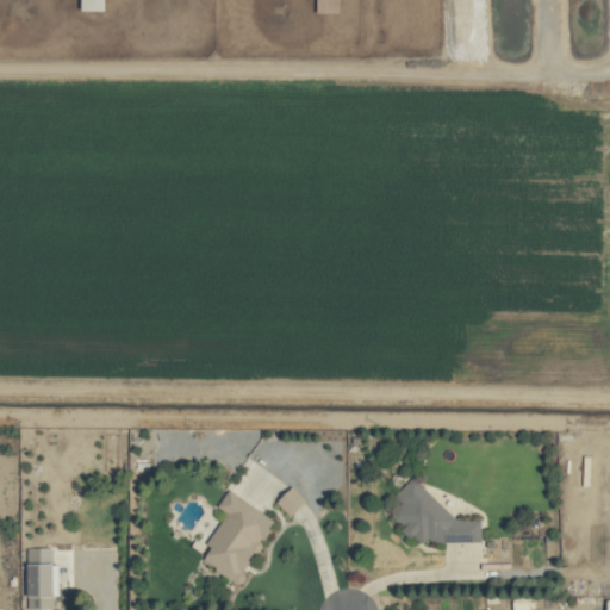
[(81,0),(82,10),(106,10),(105,0),(81,0)]
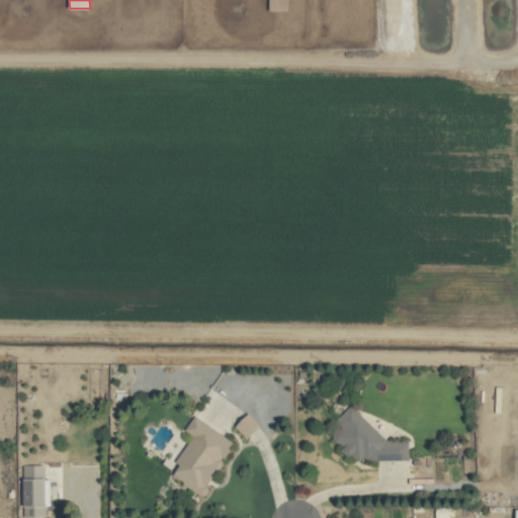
[(409,459),(409,439),(390,440),(350,405),(339,417),(339,428),(331,437),(351,455),(355,450),(355,464),(363,455),(368,460),(409,459)]
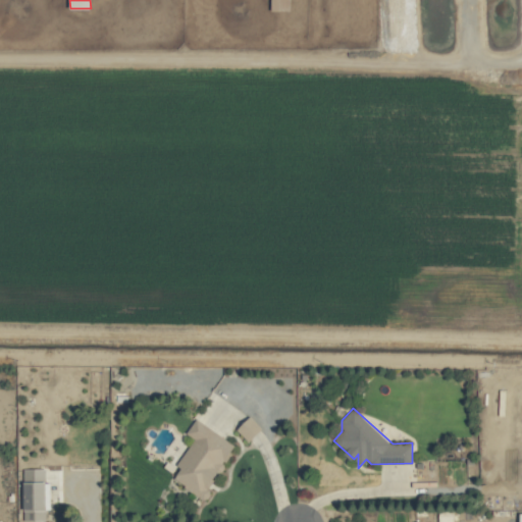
[(249,441),(262,428),(251,416),(238,429),(249,441)]
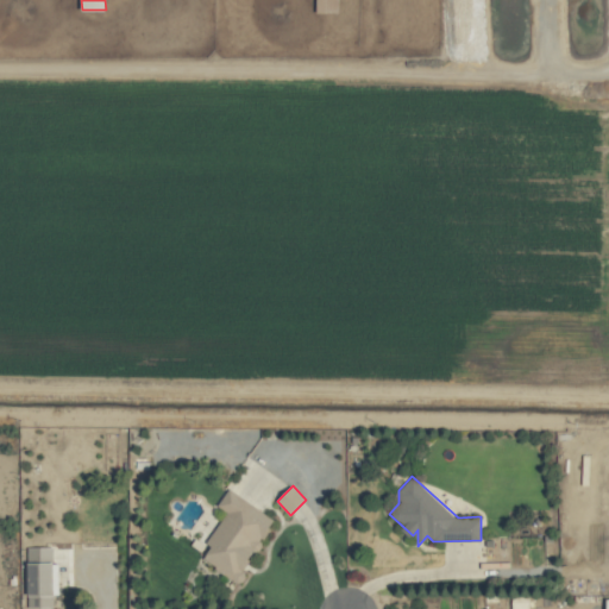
[(277,520),(228,488),(218,506),(227,512),(206,542),(212,546),(202,560),(236,582),(277,520)]
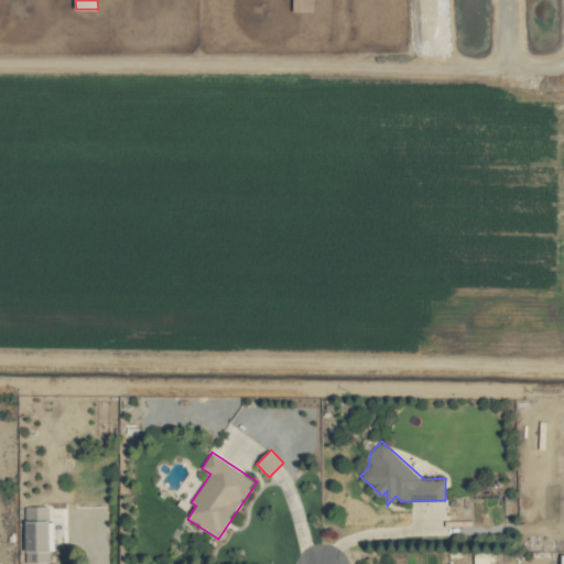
[(26,562),(50,562),(50,551),(56,551),(56,521),(50,521),(50,506),(25,507),(26,562)]
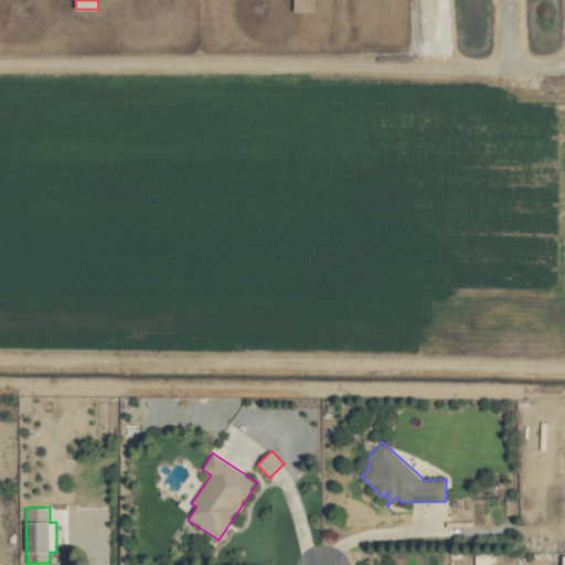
[(472,564),(490,564),(490,552),(472,552),(472,564)]
